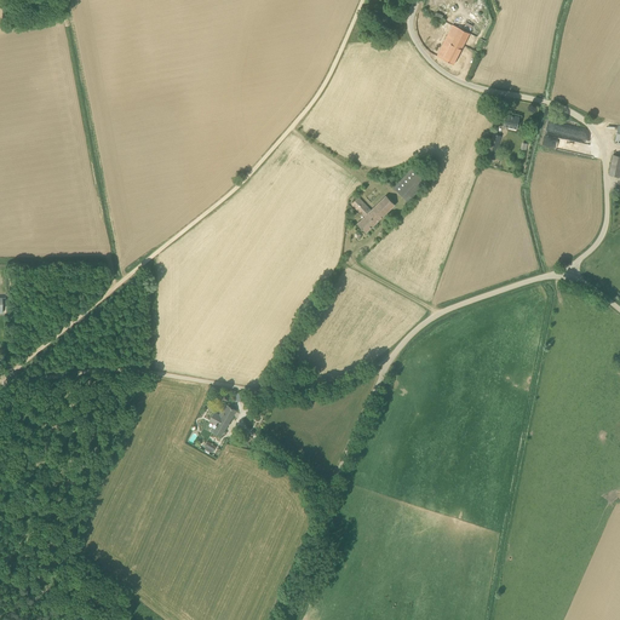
[(466,22),(464,29),(470,32),(474,26),(466,22)]
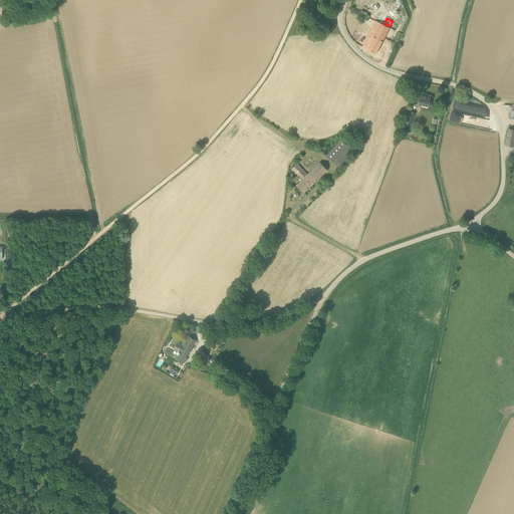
[(375,20),(367,36),(372,39),(367,49),(376,53),(390,27),(375,20)]
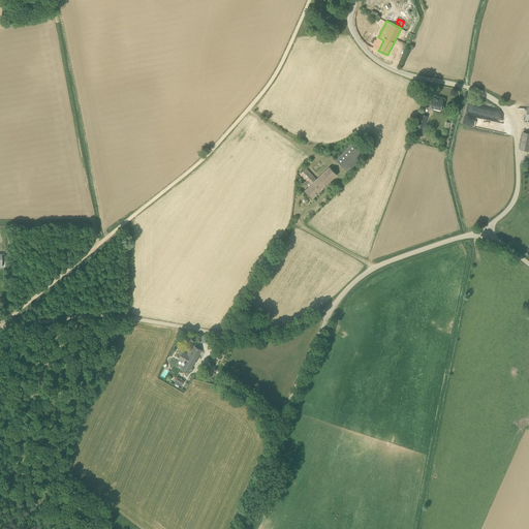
[(443,100),(439,99),(432,97),(430,107),(441,111),(443,100)]
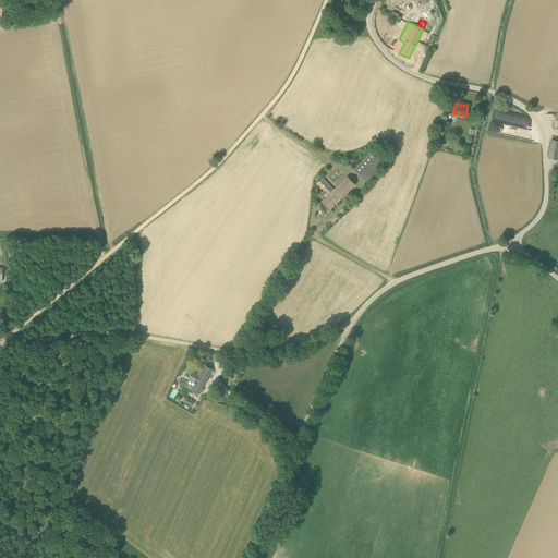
[(493,110),(490,121),(521,128),(521,124),(530,126),(531,119),(493,110)]
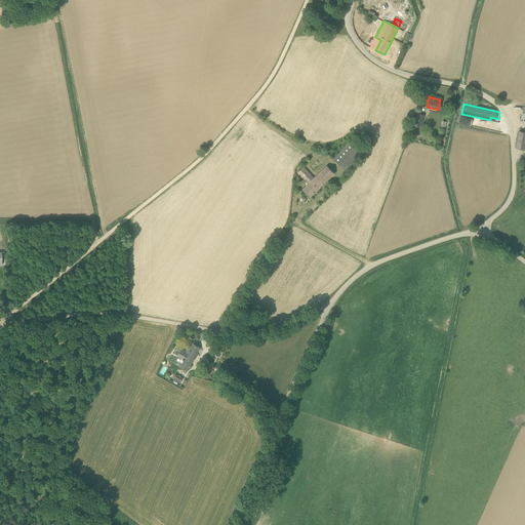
[(425,115),(417,113),(412,126),(419,129),(425,115)]
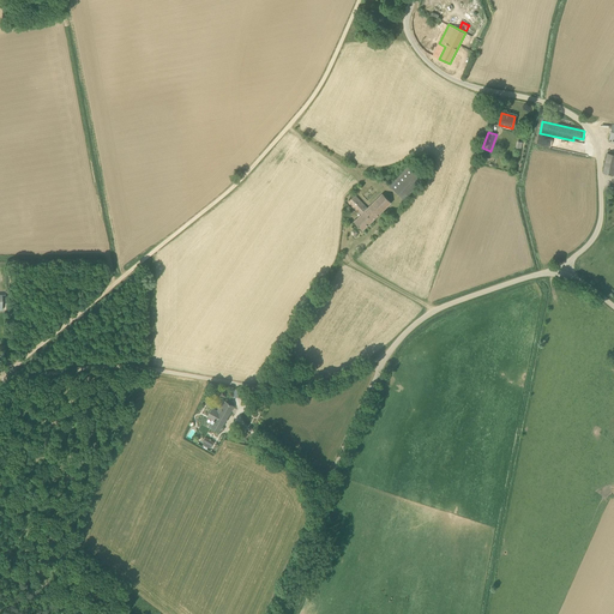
[(613,154),(607,154),(603,173),(613,175),(613,174),(613,154)]
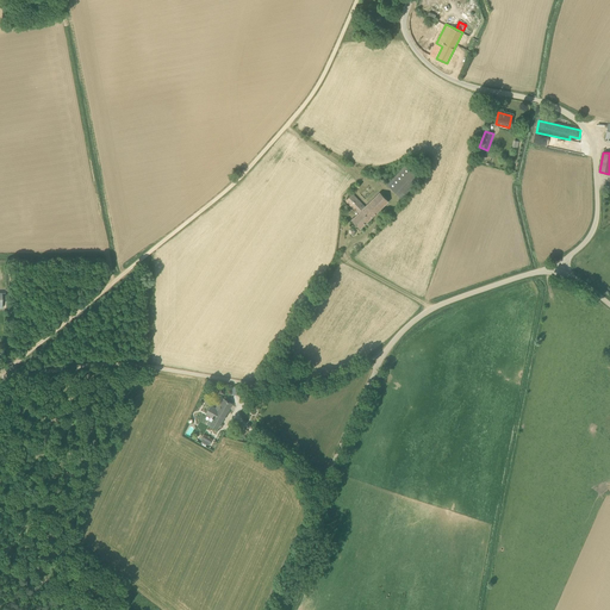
[(387,185),(397,193),(402,198),(423,175),(409,161),(387,185)]
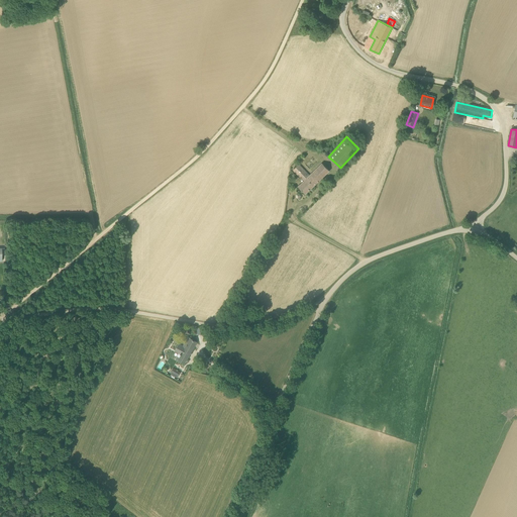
[(305,181),(298,187),(305,194),(329,171),(322,164),(309,176),(299,165),(293,170),(302,179),(302,178),(305,181)]
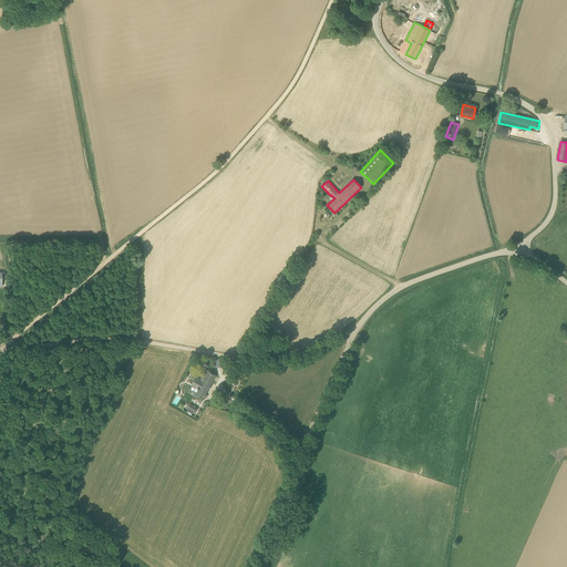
[(198,389),(195,394),(203,399),(216,375),(206,370),(200,380),(196,378),(192,385),(198,389)]
